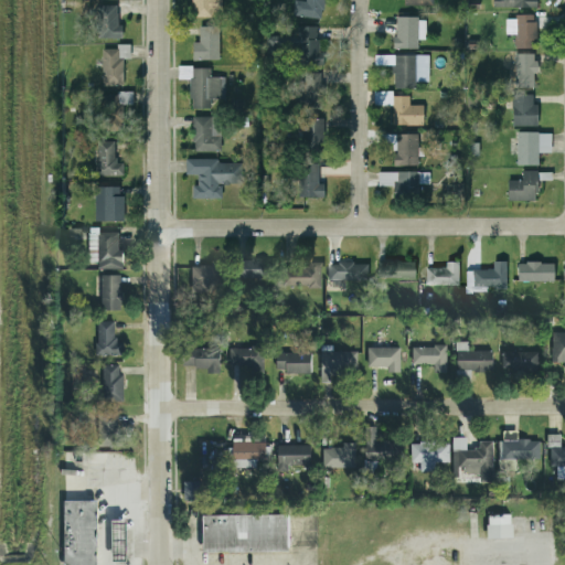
[(191,0),(192,18),(221,17),(220,0),(191,0)]
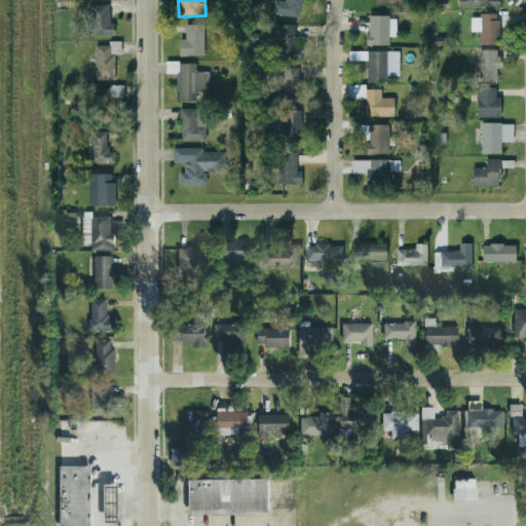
[(272,15),(300,17),(301,0),(284,0),(285,1),(273,0),(272,15)]
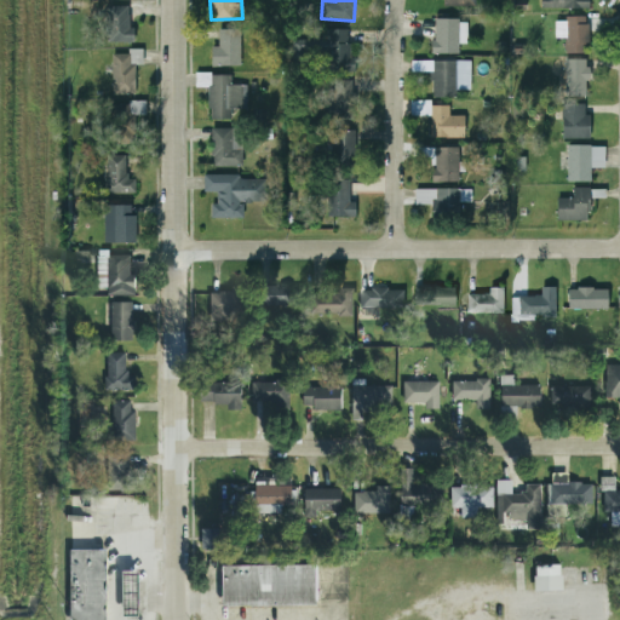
[(133,41),(133,28),(127,28),(127,6),(105,6),(105,42),(133,41)]
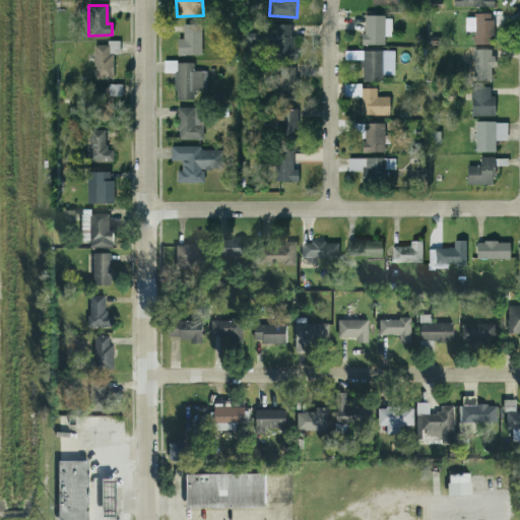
[(464,15),(465,31),(472,31),(473,45),(489,44),(488,36),(492,36),(492,15),(464,15)]
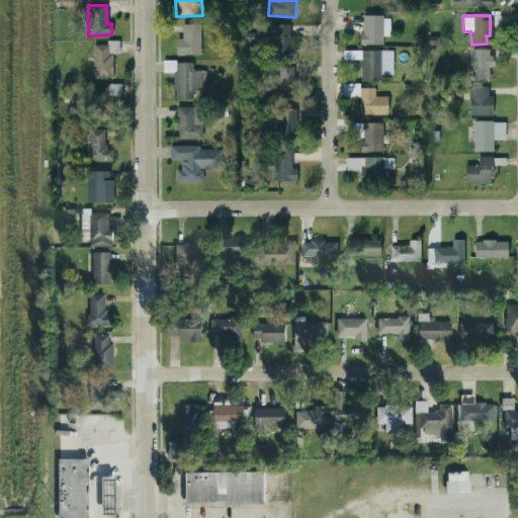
[(361,16),(361,45),(381,45),(381,36),(389,36),(389,16),(361,16)]
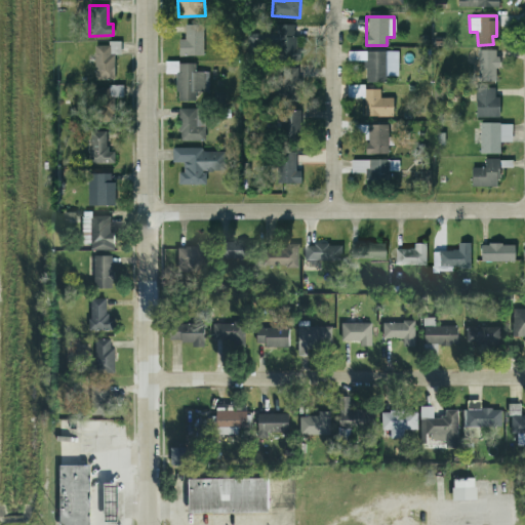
[(203,25),(184,25),(185,39),(177,39),(177,56),(203,55),(203,25)]
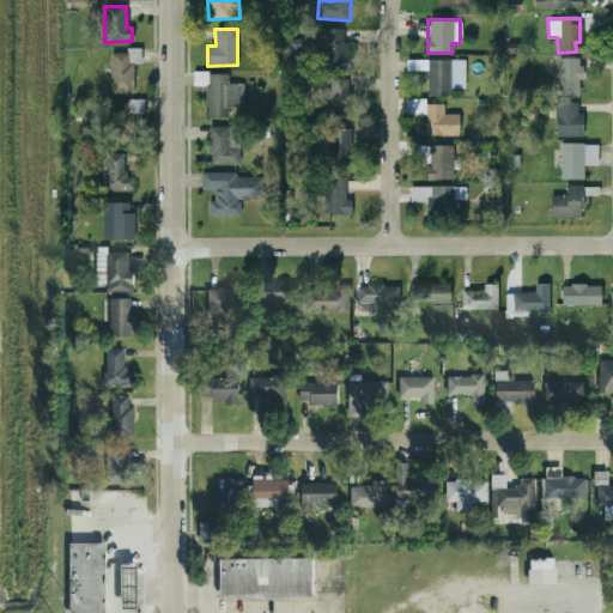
[(346,71),(345,29),(319,29),(319,40),(287,40),(287,53),(323,53),(323,71),(346,71)]
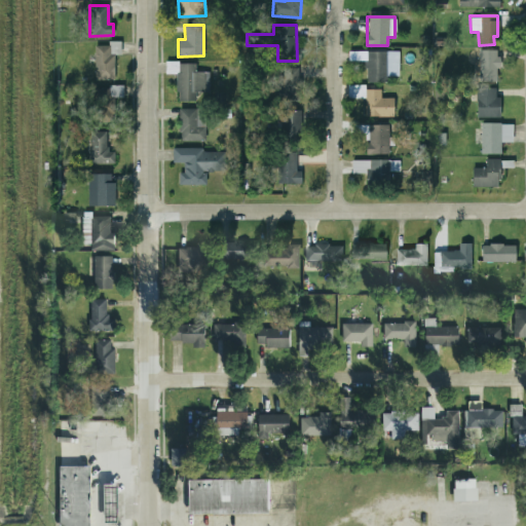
[(95,45),(94,80),(113,80),(114,54),(120,54),(120,42),(108,41),(108,46),(95,45)]
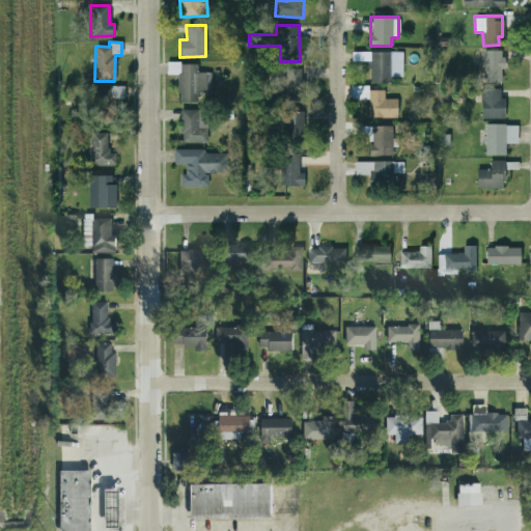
[(503,70),(503,51),(483,51),(483,82),(501,83),(501,70),(503,70)]
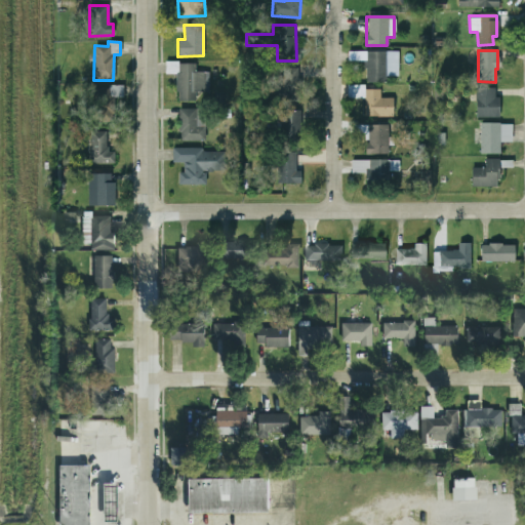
[(365,82),(386,82),(386,72),(388,72),(387,51),(364,51),(365,82)]
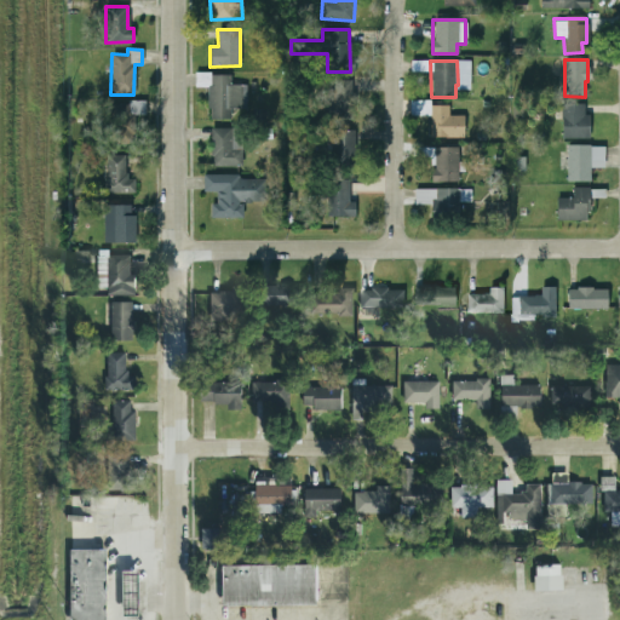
[(246,85),(230,85),(230,74),(196,74),(196,87),(208,87),(208,120),(230,120),(230,109),(246,109),(246,85)]
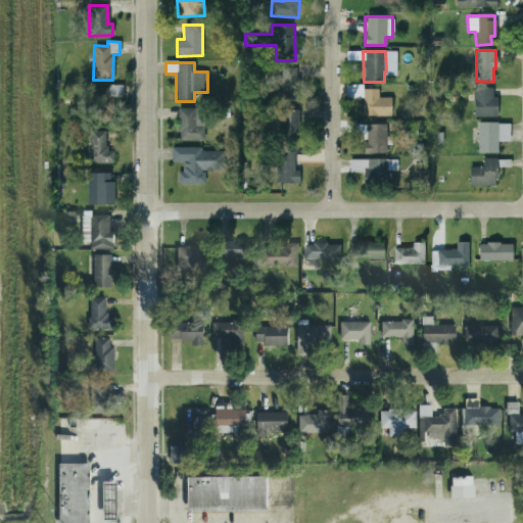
[(298,100),(297,67),(278,67),(279,100),(298,100)]
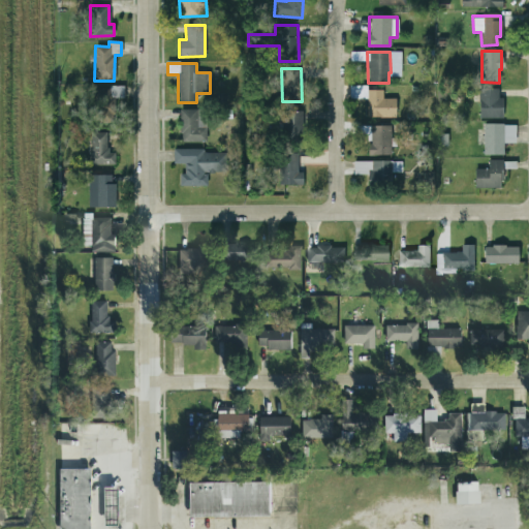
[(92,123),(114,122),(113,98),(123,97),(123,88),(91,89),(92,123)]
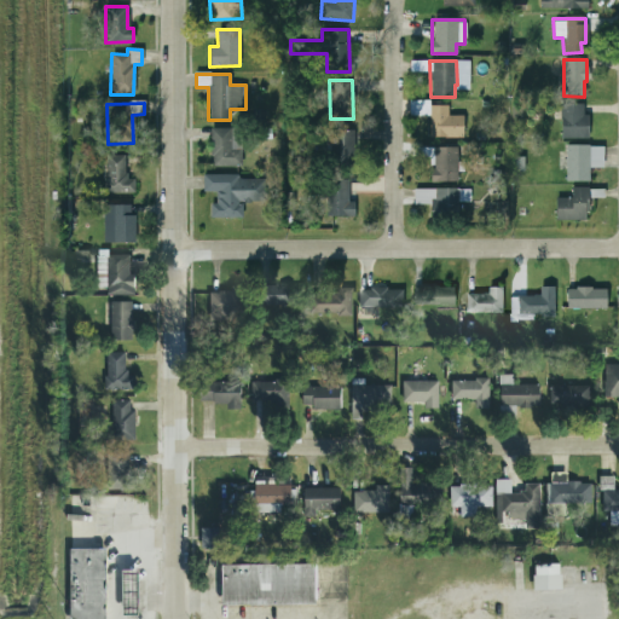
[(588,138),(588,114),(583,114),(583,103),(560,104),(560,138),(588,138)]
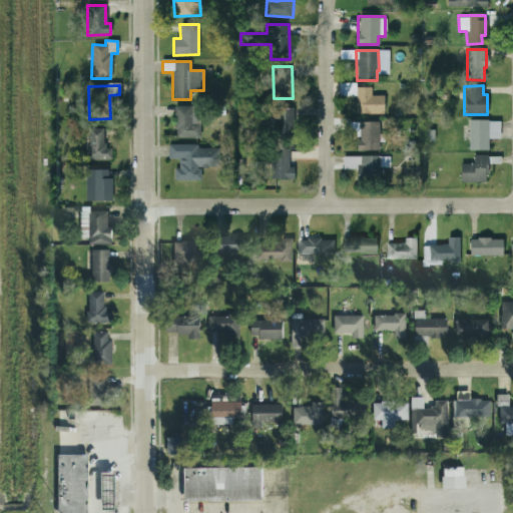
[(383,113),(383,96),(371,95),(371,87),(355,87),(355,113),(383,113)]
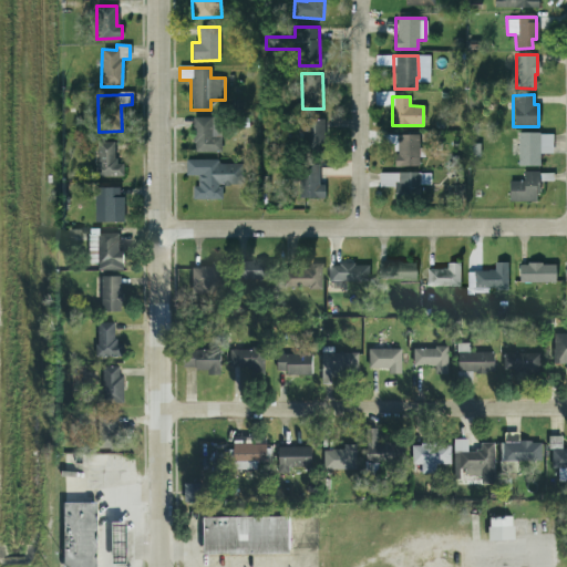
[(192,152),(220,153),(220,117),(193,117),(192,152)]
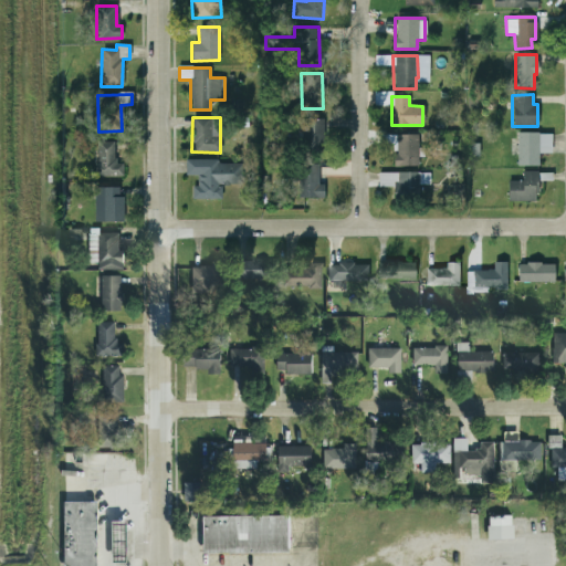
[(324,147),(323,118),(300,118),(301,148),(324,147)]
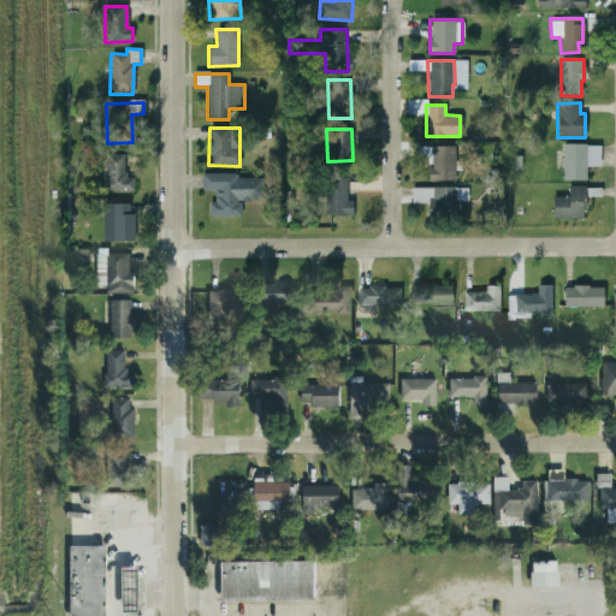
[(586,179),(586,166),(599,167),(599,144),(562,144),(561,179),(586,179)]
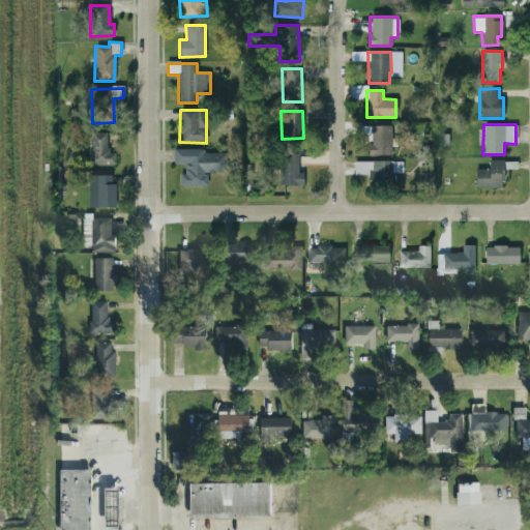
[(369,155),(391,155),(391,125),(369,126),(369,155)]
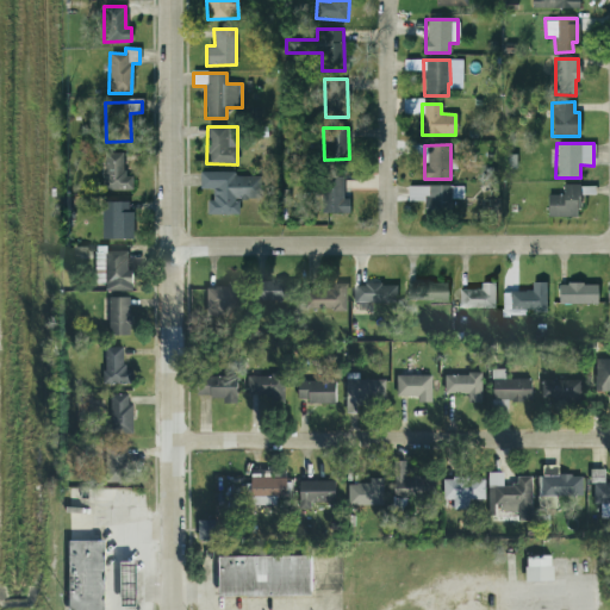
[(131,191),(132,176),(123,175),(124,153),(105,153),(104,190),(131,191)]
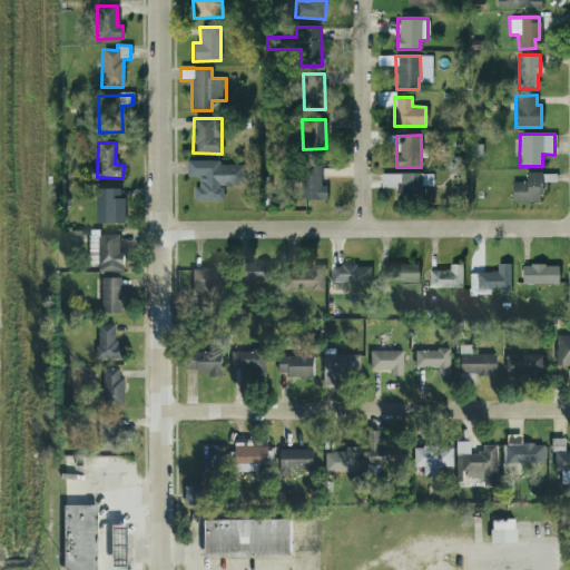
[(193,200),(223,200),(223,186),(244,186),(244,163),(187,161),(187,177),(198,177),(198,187),(193,187),(193,200)]
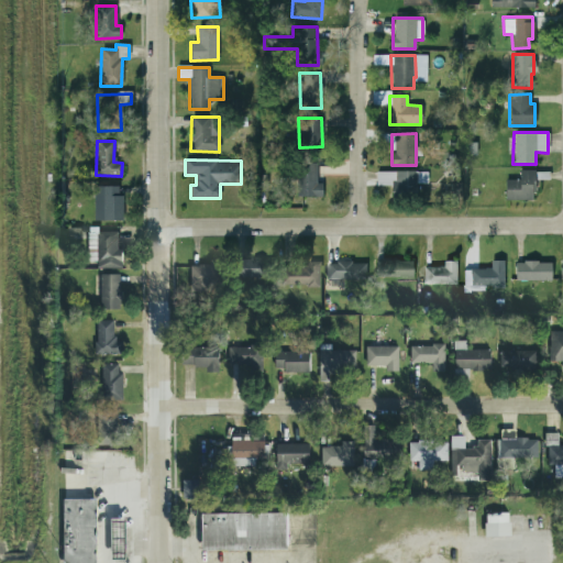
[(322,198),(322,184),(316,184),(317,164),(298,164),(297,197),(322,198)]
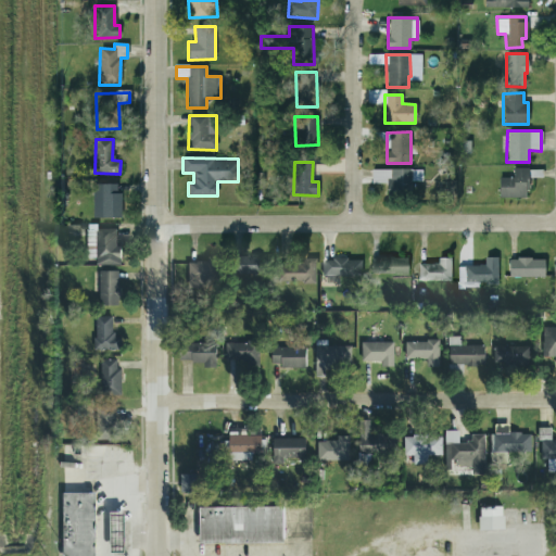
[(498,178),(498,198),(528,197),(528,167),(513,168),(513,177),(498,178)]
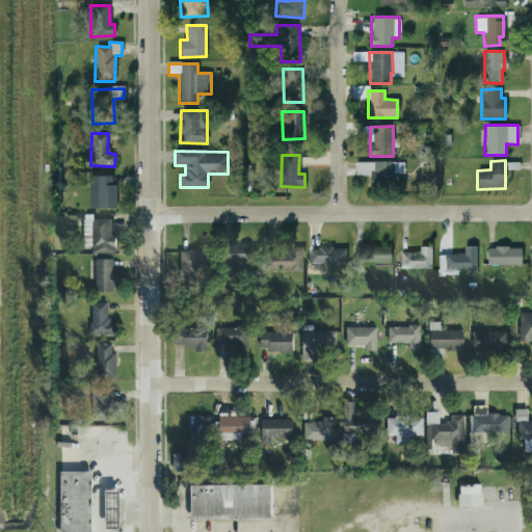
[(403,162),(355,161),(355,175),(370,176),(369,183),(394,184),(394,174),(403,174),(403,162)]
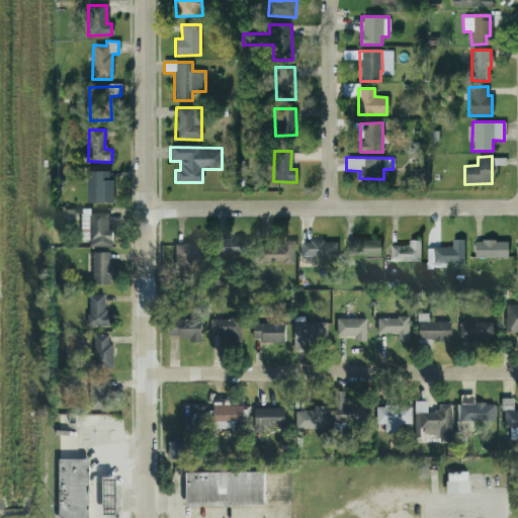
[(87,203),(112,202),(111,171),(86,172),(87,203)]
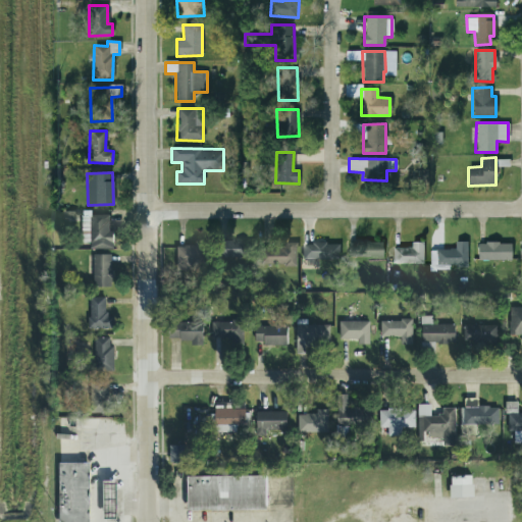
[(114,251),(113,232),(109,233),(109,215),(90,215),(91,251),(114,251)]
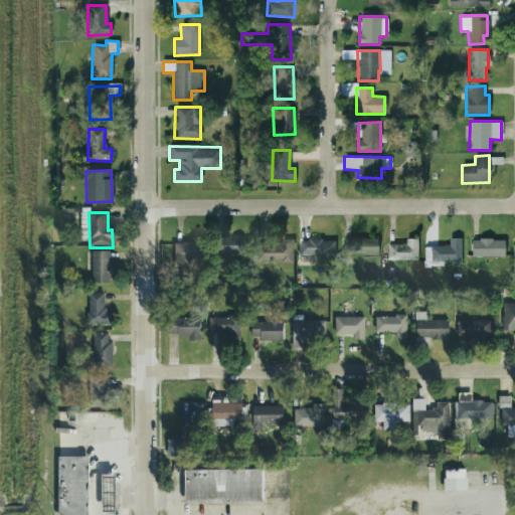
[(299,241),(300,259),(335,258),(334,240),(321,240),(321,236),(308,236),(308,240),(299,241)]
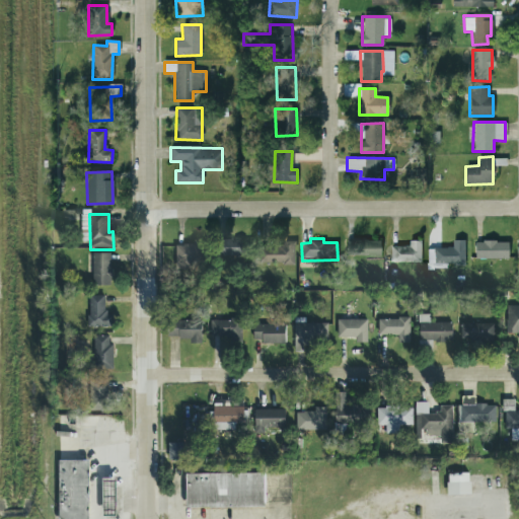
[(226,239),(225,257),(245,257),(245,240),(226,239)]
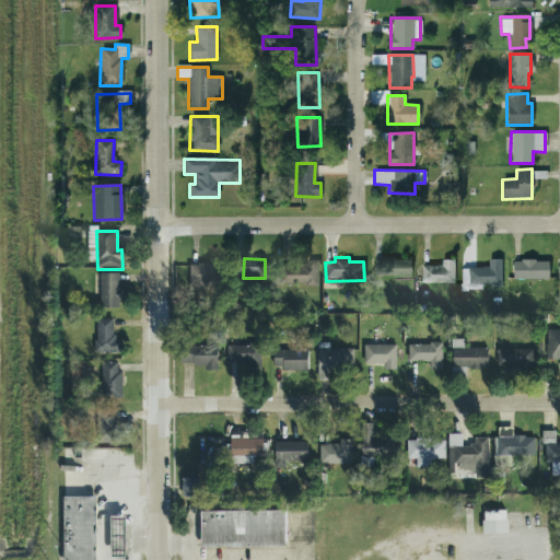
[(410,259),(372,259),(372,278),(410,278),(410,259)]
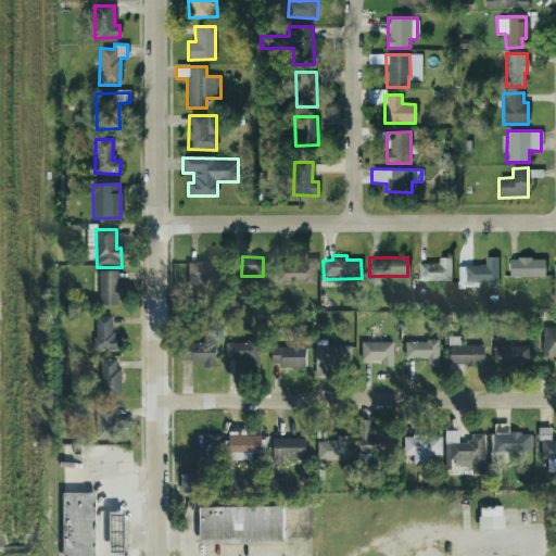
[(418,283),(451,282),(450,257),(438,258),(438,263),(418,263),(418,283)]
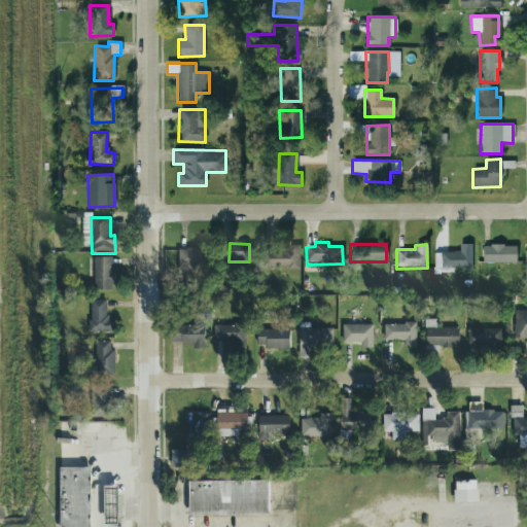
[(471,270),(471,244),(458,244),(459,252),(434,252),(434,275),(454,275),(454,270),(471,270)]
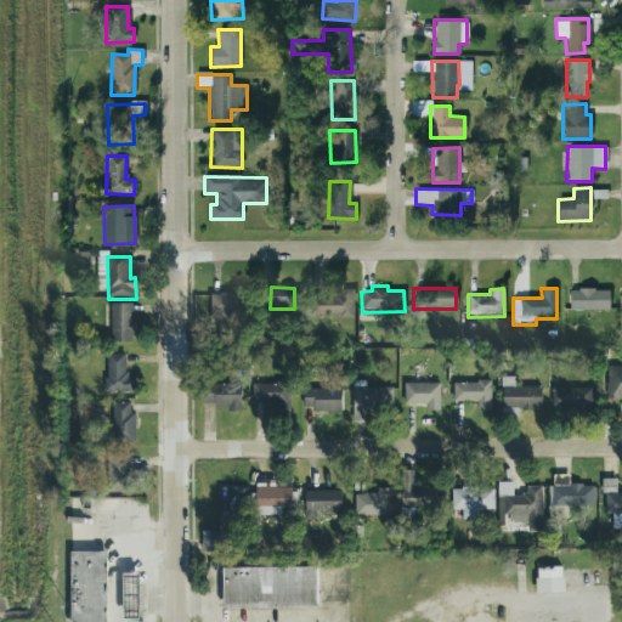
[(211,295),(210,323),(242,323),(243,289),(232,289),(232,295),(211,295)]
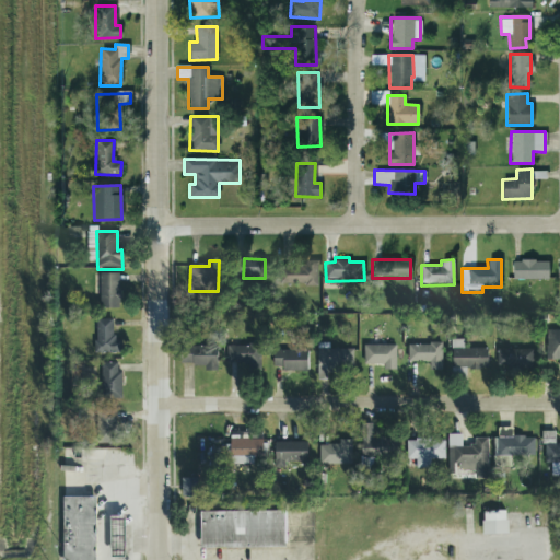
[(318,260),(305,260),(305,267),(284,268),(286,288),(318,287),(318,260)]
